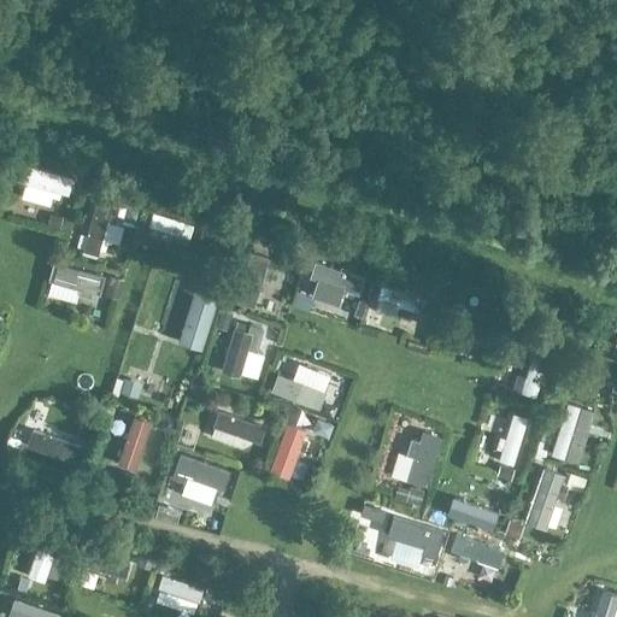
[(72,182),(19,164),(15,181),(66,198),(72,182)]
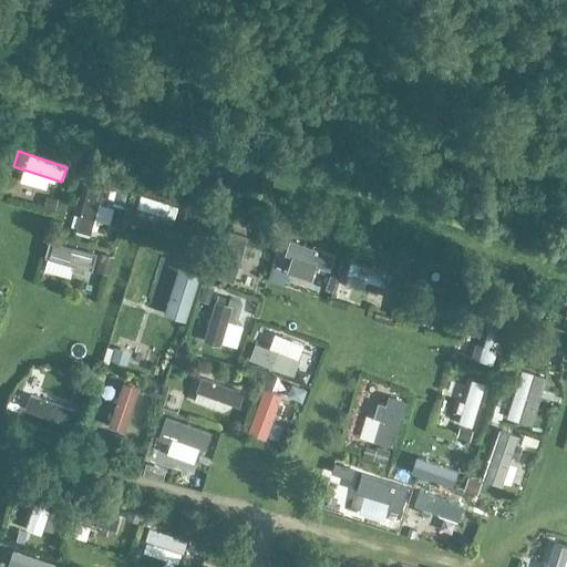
[(101,163),(98,178),(110,182),(113,166),(101,163)]
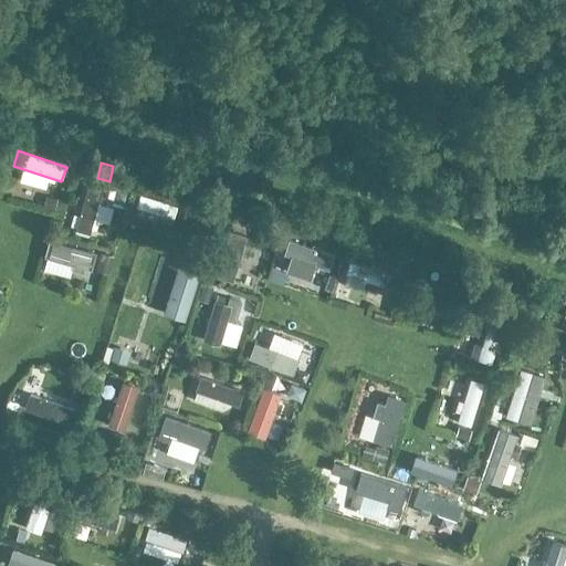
[(91,182),(74,230),(88,234),(105,188),(91,182)]
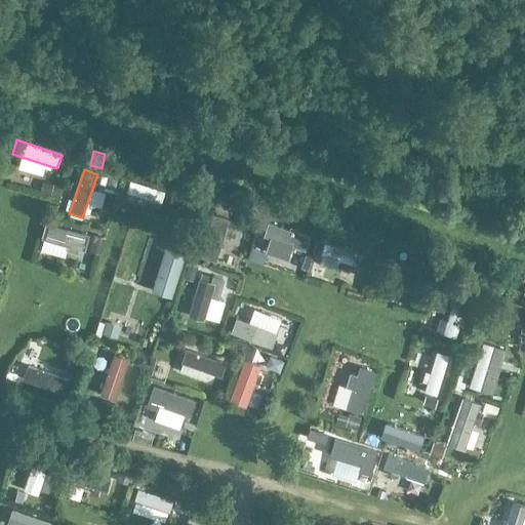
[(107,176),(104,188),(115,191),(118,179),(107,176)]
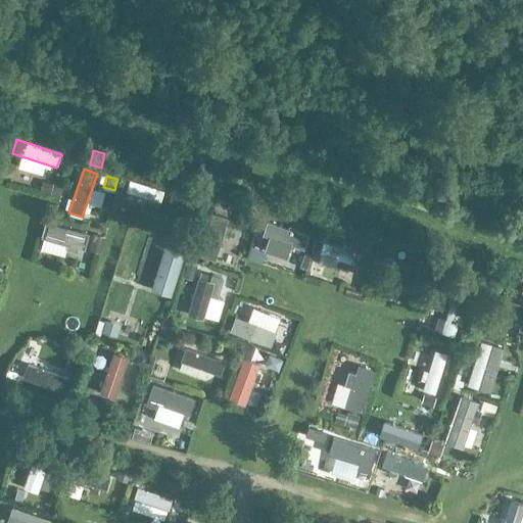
[(165,193),(127,180),(123,192),(160,205),(165,193)]
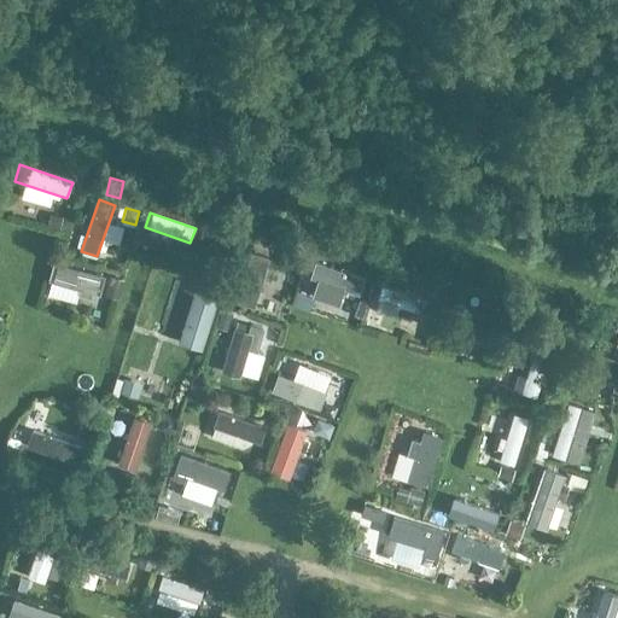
[(50,215),(47,228),(58,232),(62,219),(50,215)]
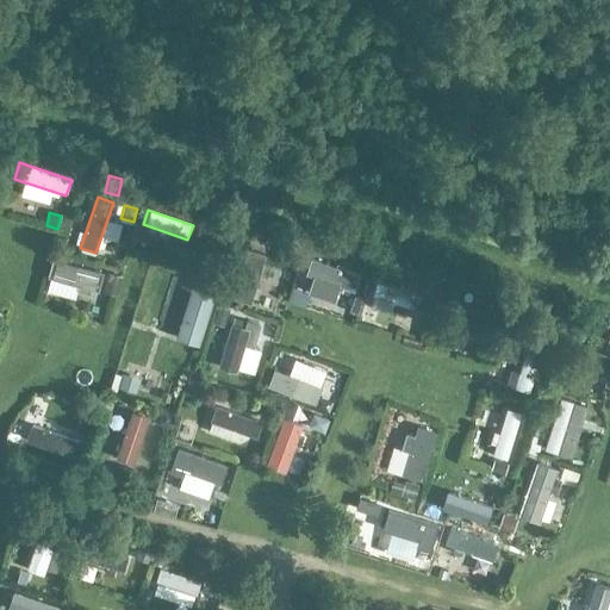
[(263,221),(249,230),(257,246),(273,236),(263,221)]
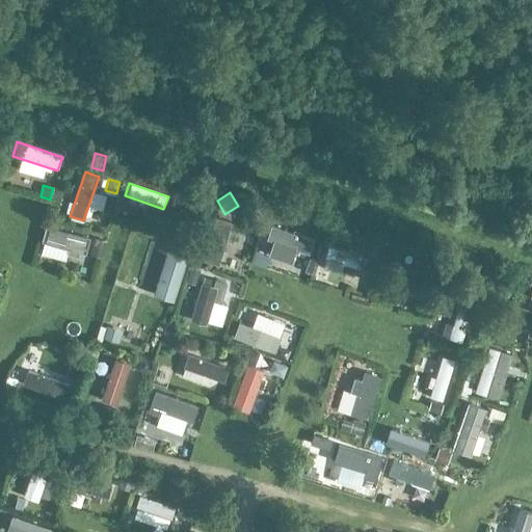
[(174,201),(171,209),(182,211),(184,203),(174,201)]
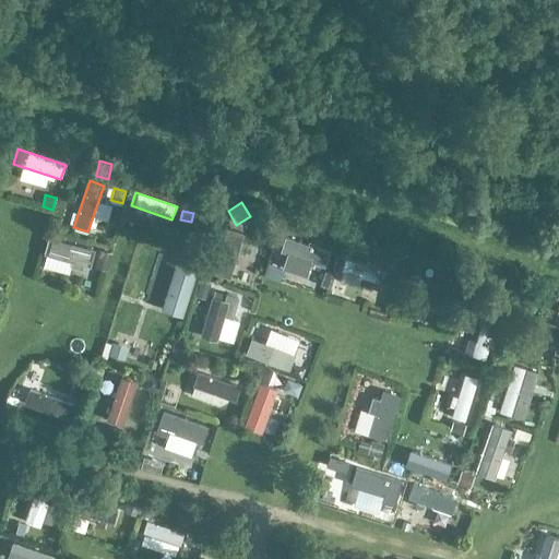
[(213,272),(230,276),(241,233),(225,228),(213,272)]
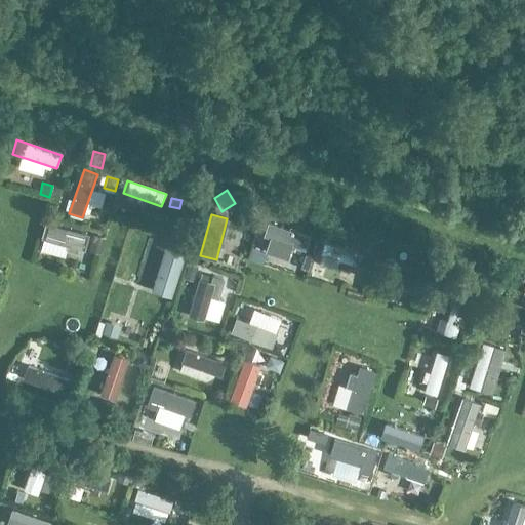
[(310,238),(267,221),(261,236),(304,252),(310,238)]
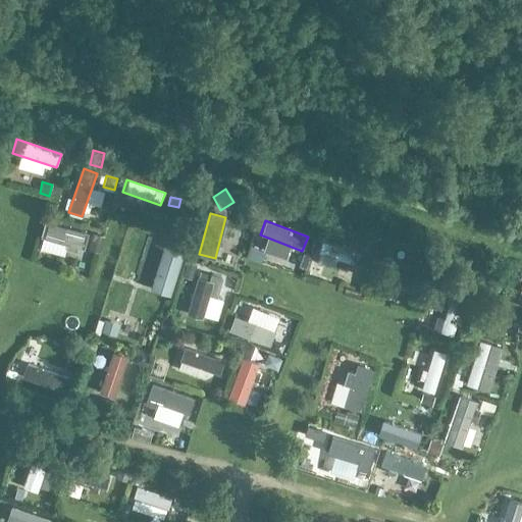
[(45,236),(85,249),(90,235),(49,221),(45,236)]
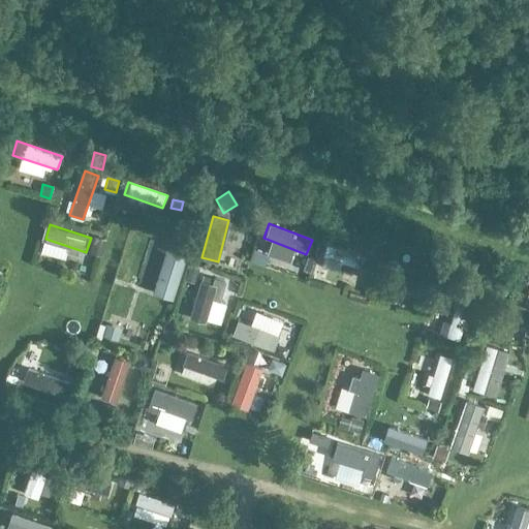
[(186,251),(167,245),(151,294),(168,301),(186,251)]
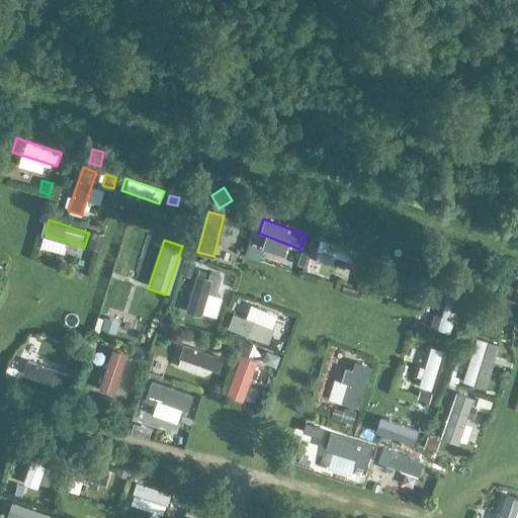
[(353,264),(356,251),(318,240),(314,254),(353,264)]
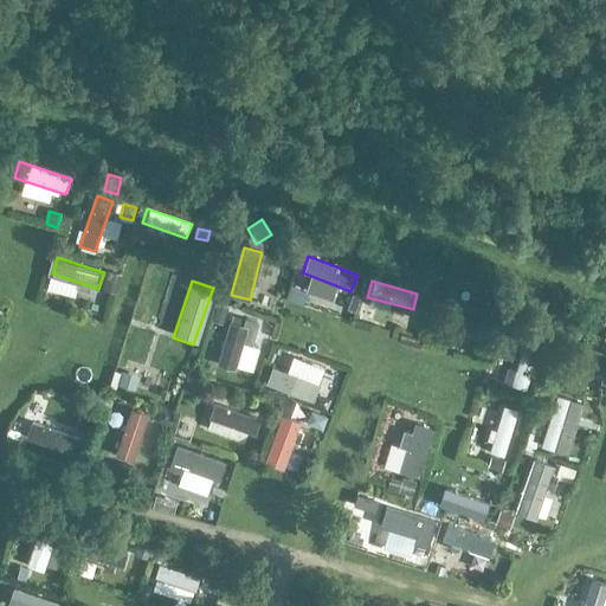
[(426,285),(423,295),(432,300),(436,288),(426,285)]
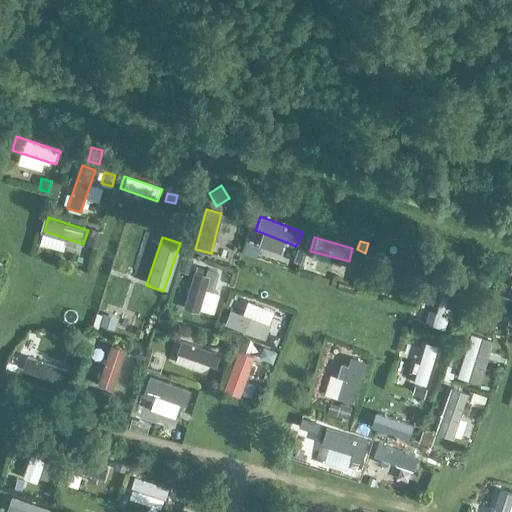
[(244,243),(240,256),(244,257),(255,261),(259,248),(244,243)]
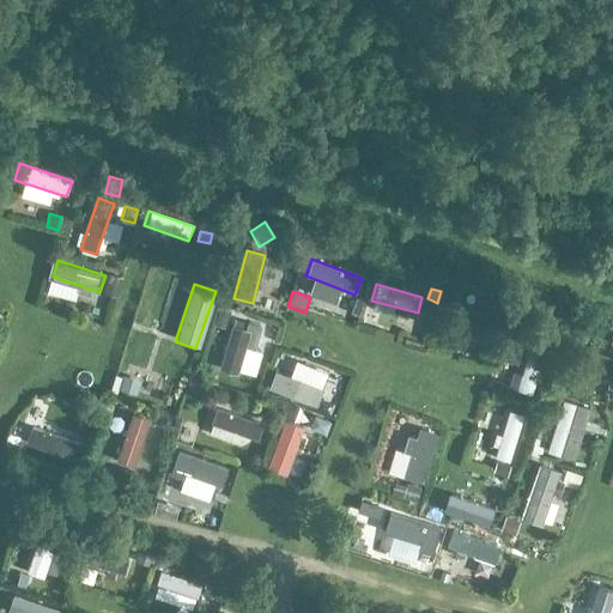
[(483,297),(478,313),(493,317),(498,303),(483,297)]
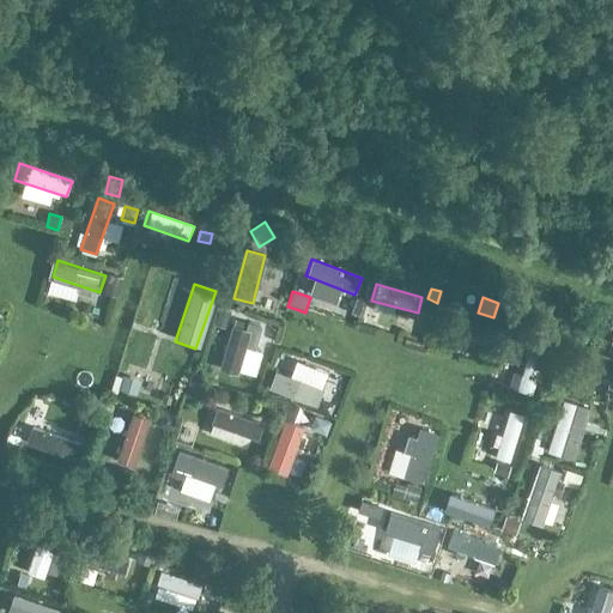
[(503,309),(501,317),(508,320),(511,313),(503,309)]
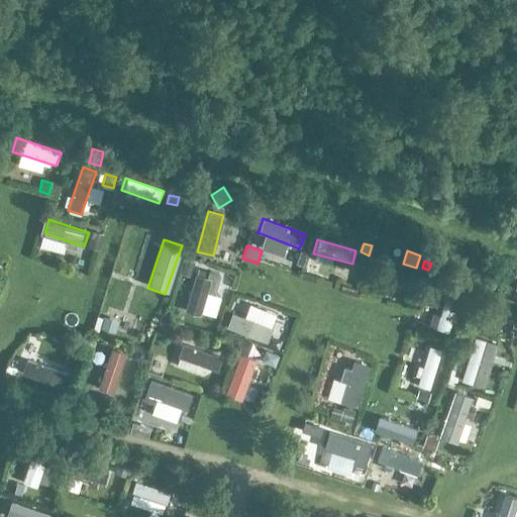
[(185,264),(183,274),(191,276),(194,267),(185,264)]
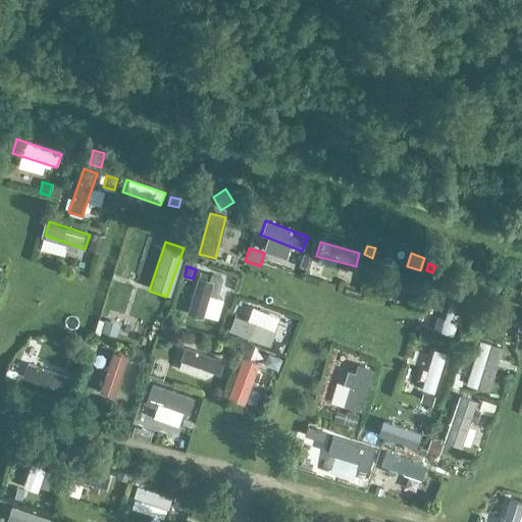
[(186,312),(201,318),(214,282),(199,276),(186,312)]
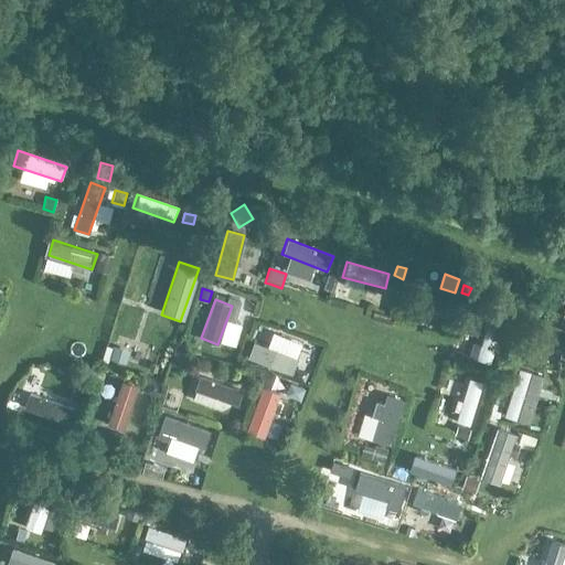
[(473,301),(470,312),(481,316),(484,305),(473,301)]
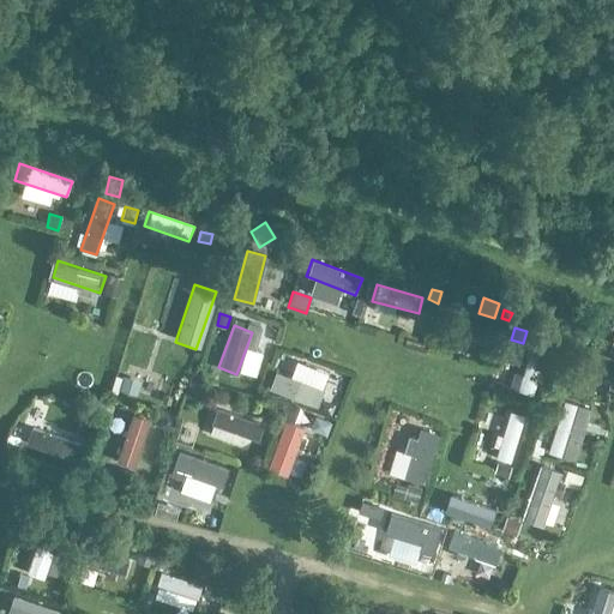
[(552,333),(546,354),(558,359),(564,337),(552,333)]
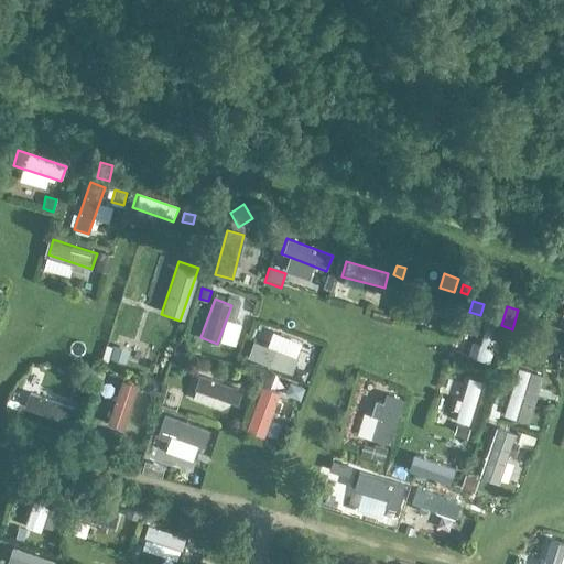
[(487,316),(475,360),(487,362),(499,318),(487,316)]
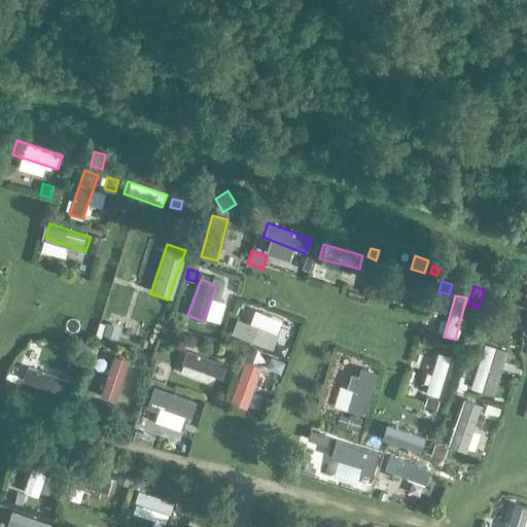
[(133,330),(140,332),(150,300),(143,297),(133,330)]
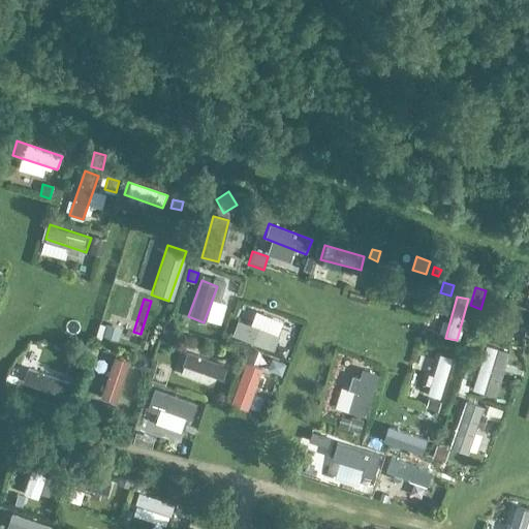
[(418,300),(414,312),(426,315),(430,303),(418,300)]
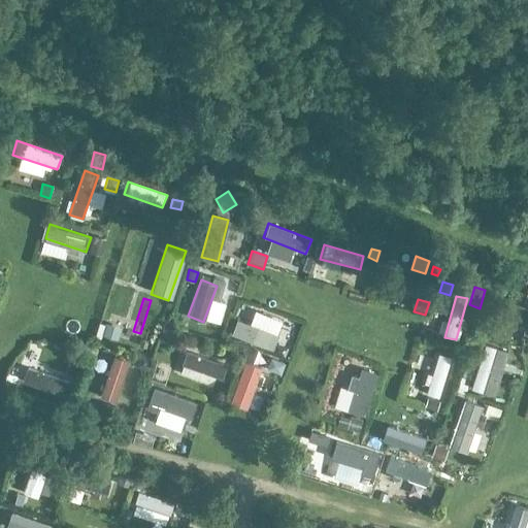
[(278,335),(236,319),(231,334),(272,350),(278,335)]
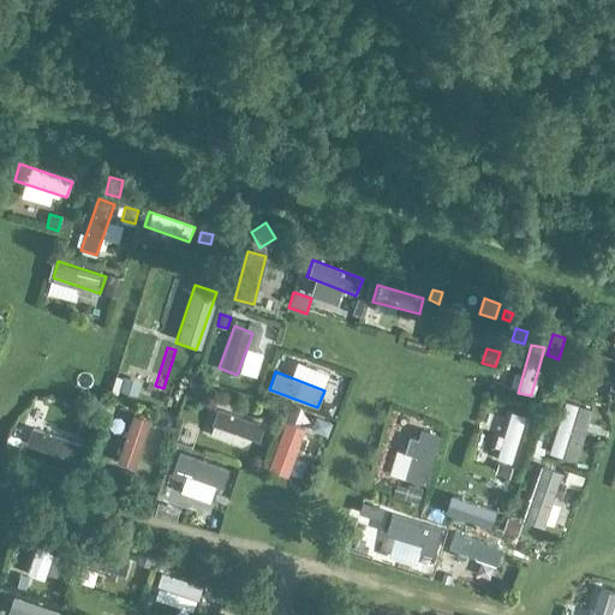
[(124,376),(119,389),(137,395),(142,382),(124,376)]
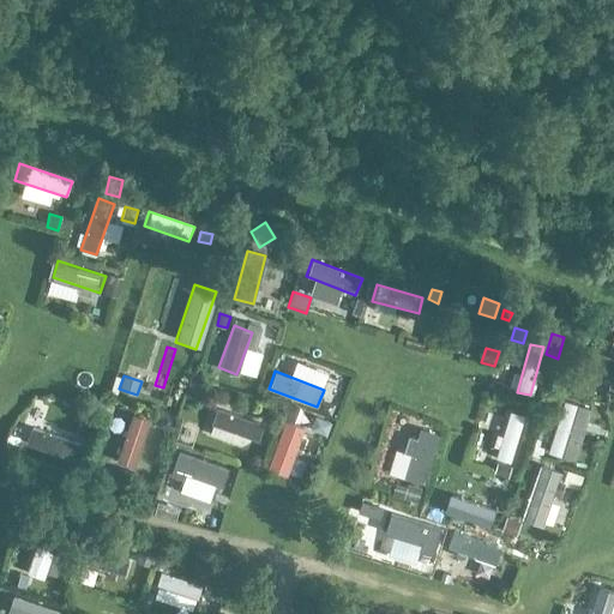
[(191,379),(185,393),(203,401),(206,389),(204,387),(205,385),(191,379)]
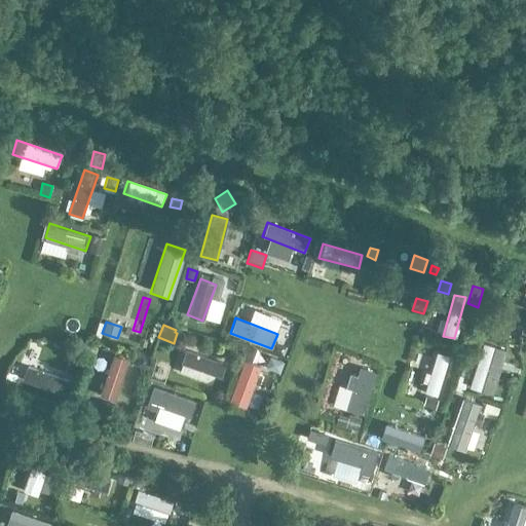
[(497,345),(484,341),(472,388),(485,391),(497,345)]
